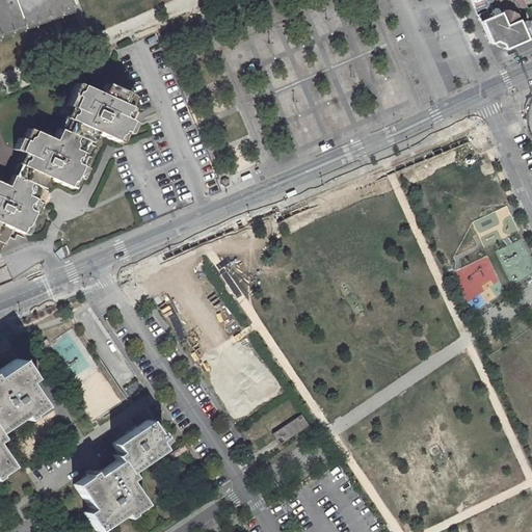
[(0,0),(0,41),(74,15),(69,0),(0,0)]
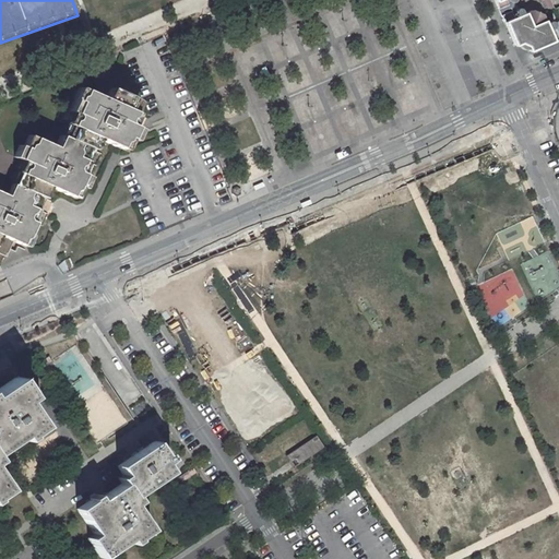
[(528,52),(558,38),(558,20),(546,25),(540,14),(531,10),(514,18),(521,0),(494,0),(512,44),(516,45),(520,45),(526,48),(528,52)]
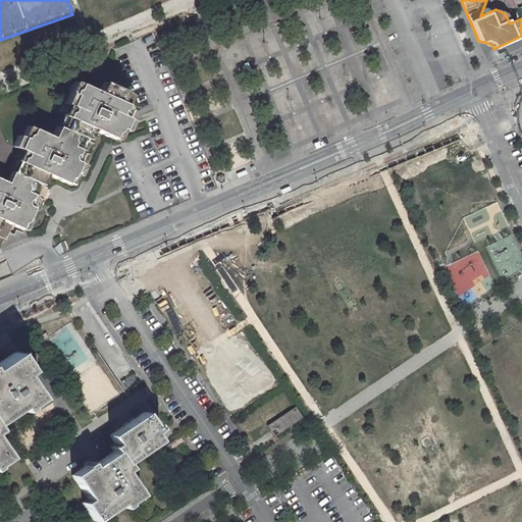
[(30,216),(35,206),(41,209),(46,197),(37,193),(46,171),(71,183),(76,170),(74,169),(79,159),(86,162),(95,140),(87,136),(91,124),(120,138),(129,116),(121,112),(133,91),(82,69),(77,79),(72,76),(63,99),(58,97),(52,108),(61,112),(51,134),(27,122),(21,133),(18,132),(13,143),(21,147),(7,179),(0,176),(0,235),(8,239),(14,223),(27,228),(32,217),(30,216)]
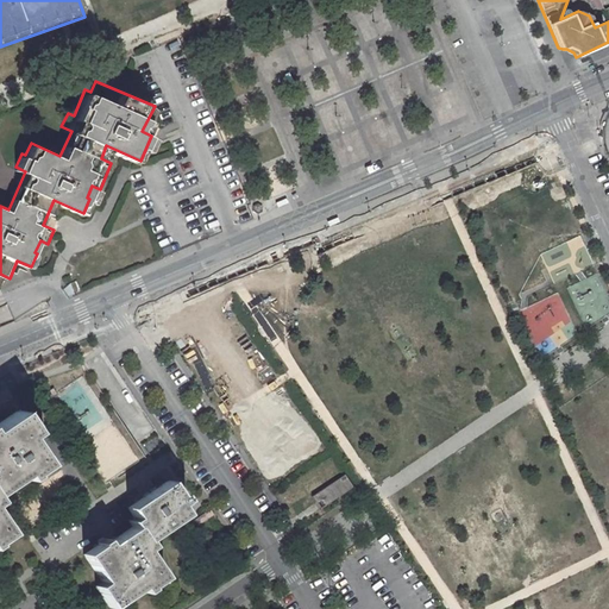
[(0,564),(18,553),(24,556),(30,550),(44,541),(23,514),(31,509),(26,503),(57,481),(64,487),(83,473),(64,443),(74,439),(57,416),(26,438),(22,432),(0,446),(0,447),(12,466),(18,476),(11,481),(16,489),(0,498),(0,564)]
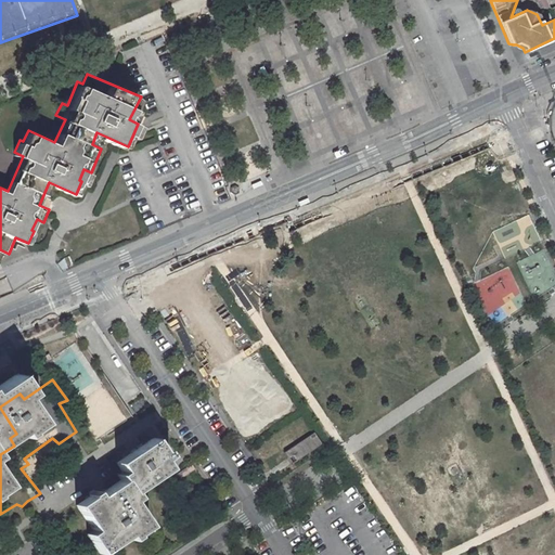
[(106,384),(77,398),(97,437),(126,423),(106,384)]
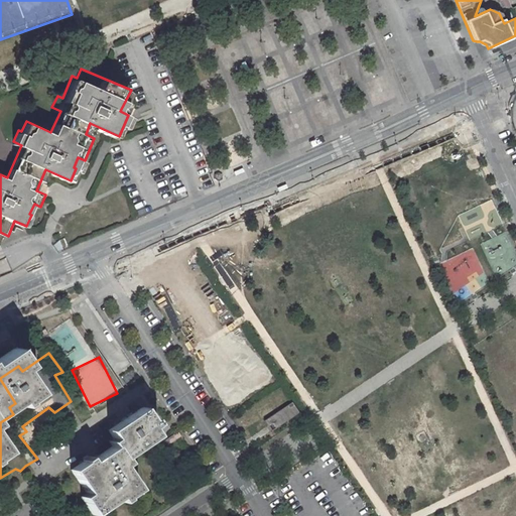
[(298,412),(291,402),(264,420),(271,431),(298,412)]
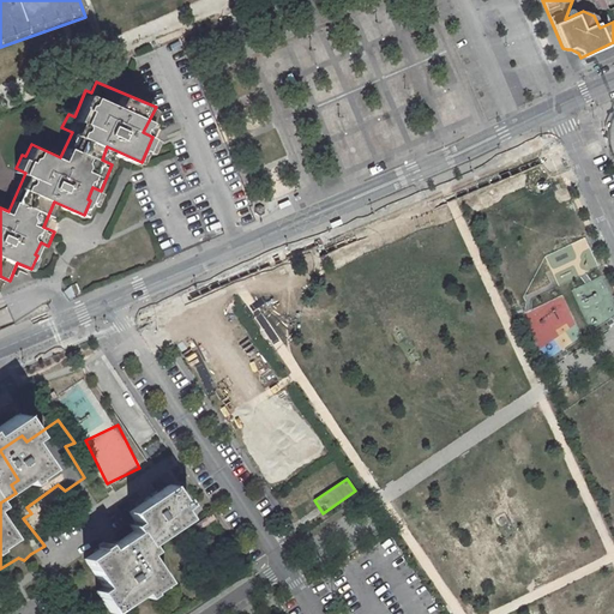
[(131,549),(107,567),(130,594),(124,600),(134,613),(140,613),(163,600),(172,605),(190,587),(172,560),(179,557),(173,548),(212,523),(208,516),(214,511),(197,489),(155,517),(161,527),(155,529),(161,537),(134,554),(131,549)]
